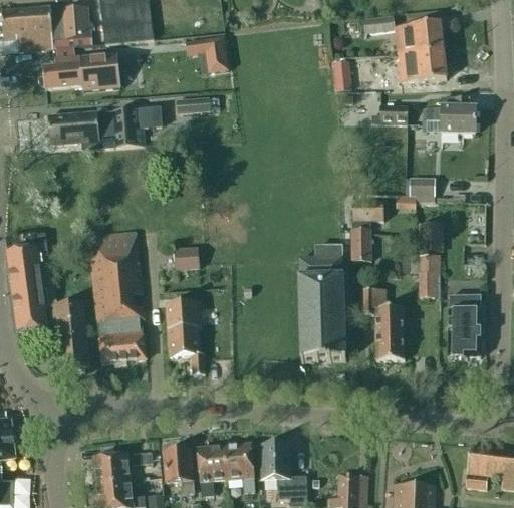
[(152,36),(147,0),(98,0),(104,42),(152,36)]
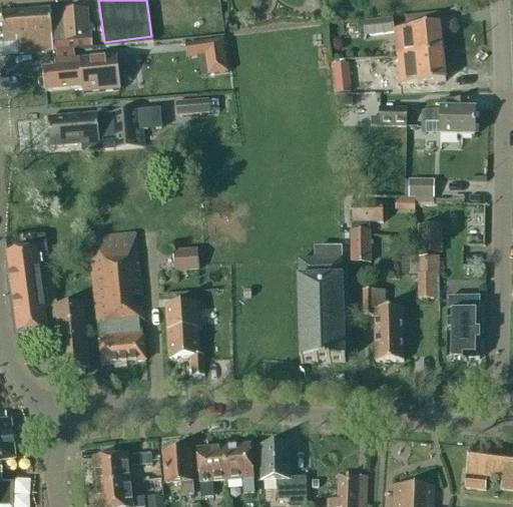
[(29,6),(1,8),(3,36),(16,35),(17,49),(31,48),(39,47),(52,46),(52,45),(51,38),(89,35),(87,4),(50,7),(49,4),(29,6)]
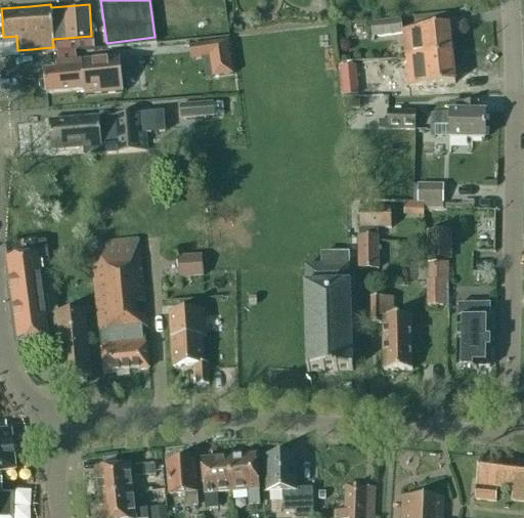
[(401,14),(369,18),(372,35),(402,31),(401,14)]
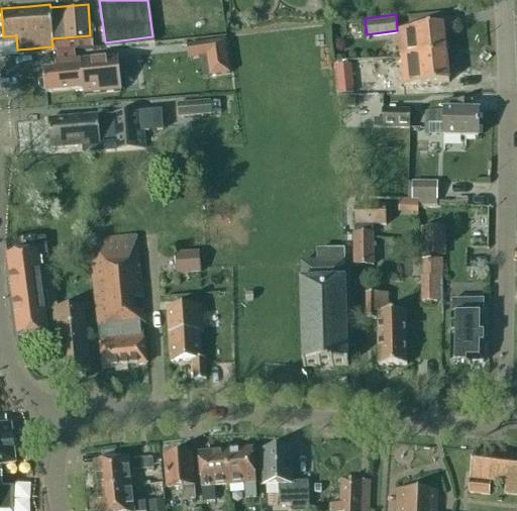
[(401,50),(399,50),(400,52),(417,49),(417,52),(445,48),(442,20),(414,22),(414,24),(402,25),(403,36),(400,36),(401,50)]
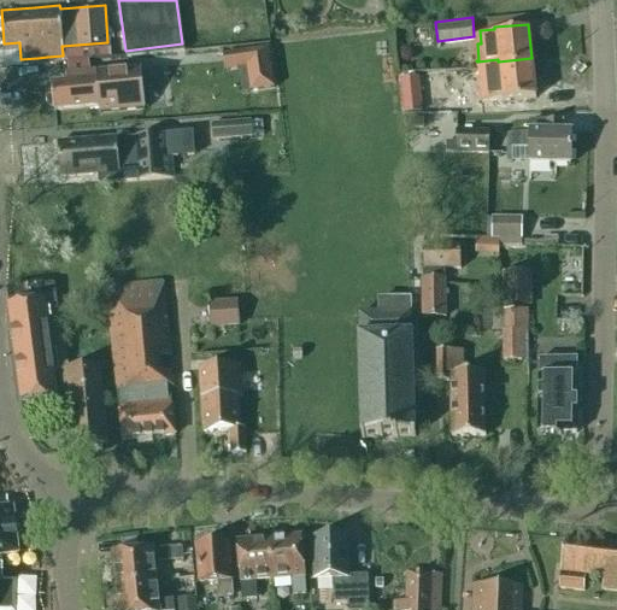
[(270,41),(246,45),(251,86),(276,82),(270,41)]
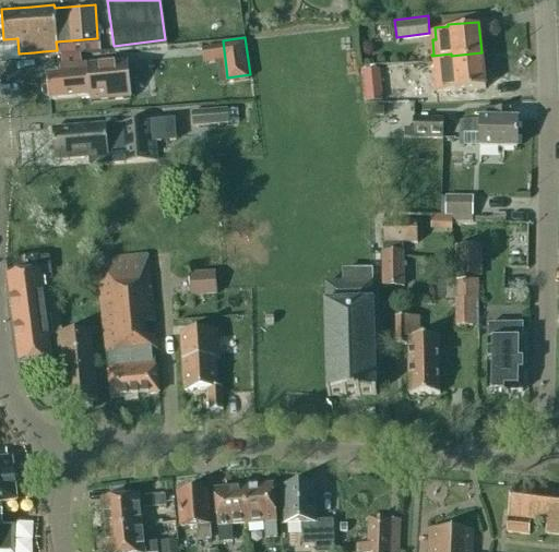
[(97,38),(56,42),(57,49),(60,49),(80,47),(98,46),(97,38)]
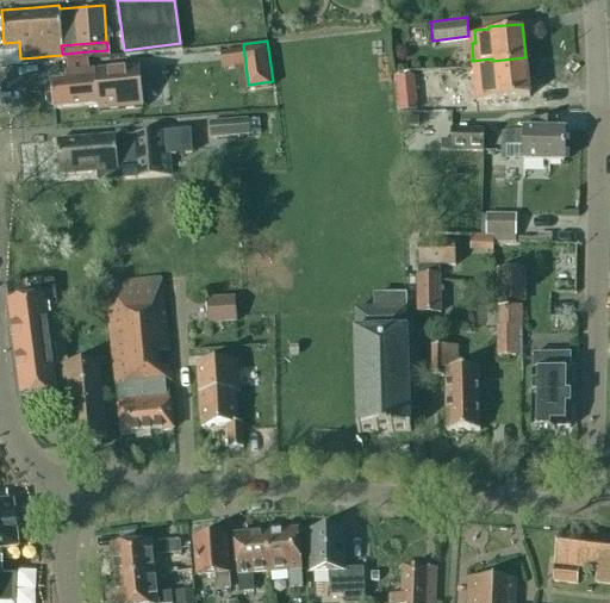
[(492,61),(473,62),(473,69),(477,95),(496,94),(529,91),(526,57),(492,61)]
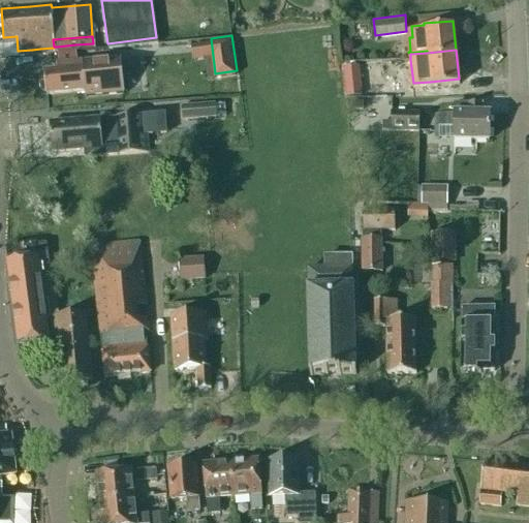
[(47,86),(47,89),(85,85),(85,91),(123,87),(120,52),(57,59),(58,66),(44,67),(44,71),(40,72),(41,86),(47,86)]
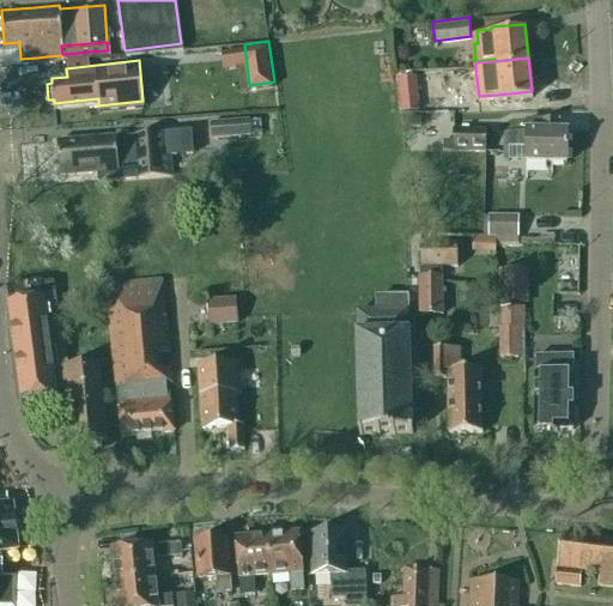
[(418,104),(414,71),(398,73),(401,107),(418,104)]
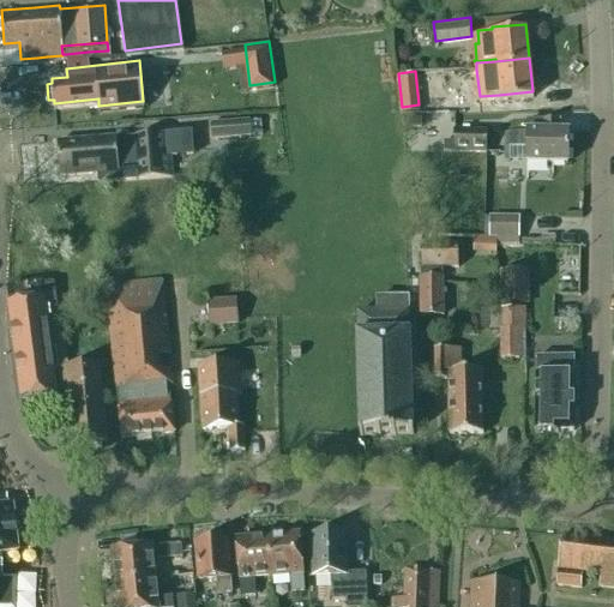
[(421,121),(421,112),(408,112),(408,121),(421,121)]
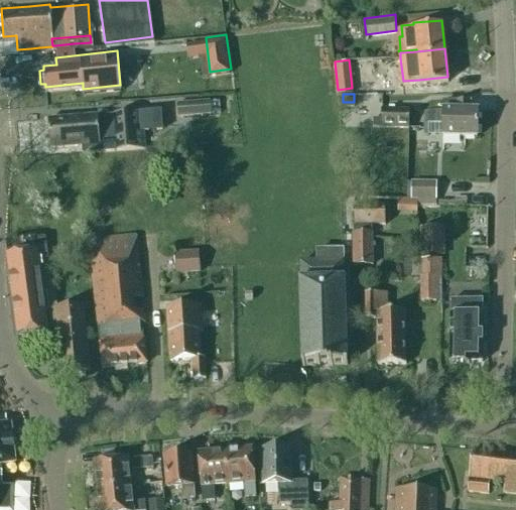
[(211,110),(210,96),(176,98),(177,112),(211,110)]
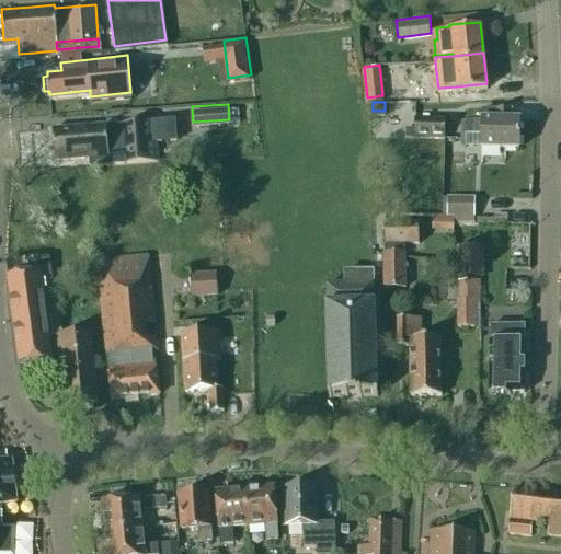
[(518,143),(518,115),(511,115),(511,105),(481,104),(481,115),(466,115),(466,128),(481,128),(480,143),(518,143)]
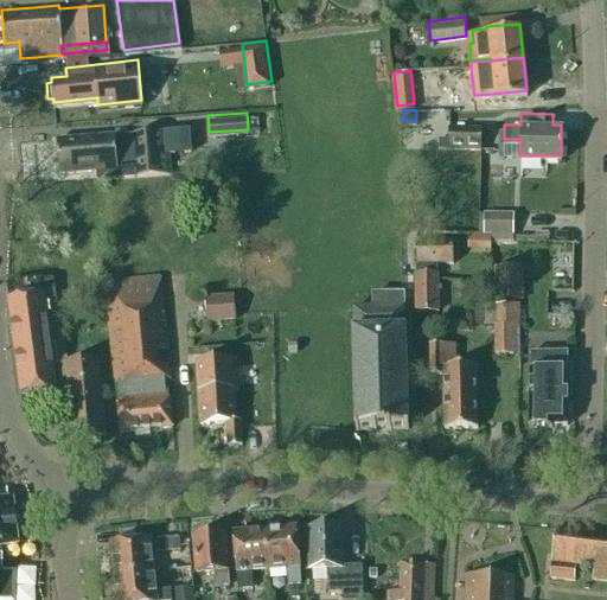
[(480,147),(480,123),(448,123),(448,134),(448,144),(448,147),(480,147)]
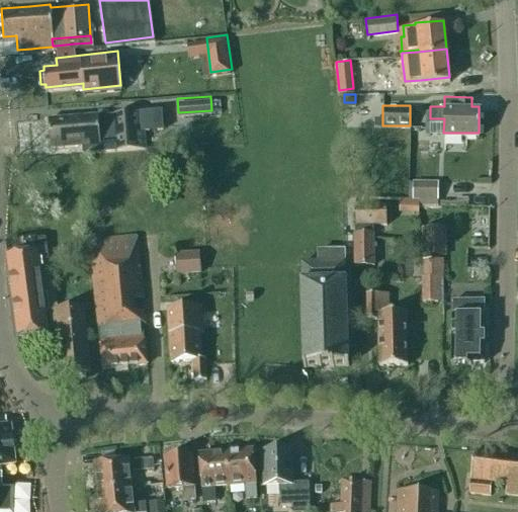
[(98,111),(49,115),(51,145),(82,142),(83,150),(145,145),(144,128),(163,125),(161,106),(142,107),(115,109),(115,110),(98,111)]
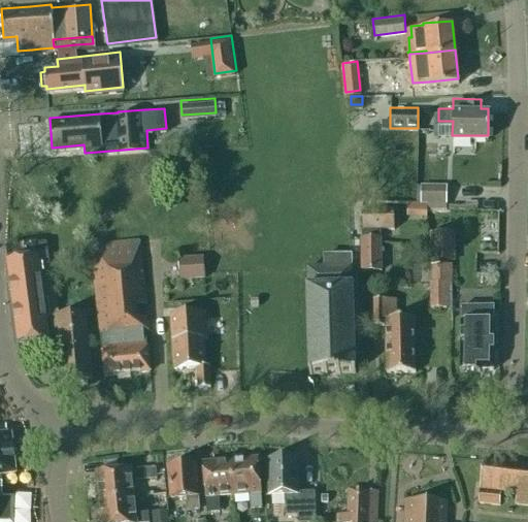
[(421,182),(421,198),(446,198),(446,182),(421,182)]
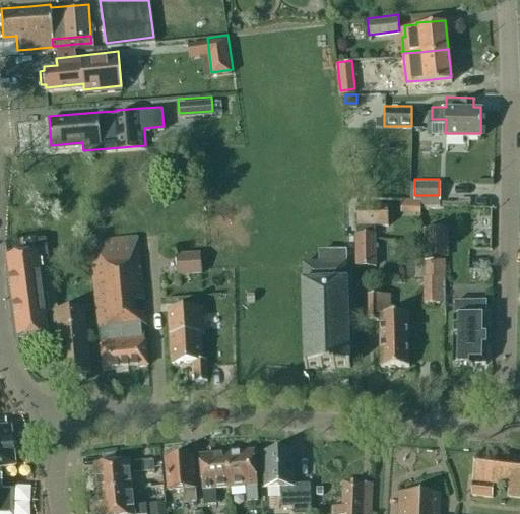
[(375,222),(388,221),(387,204),(355,206),(356,231),(355,231),(356,263),(376,262),(375,222)]
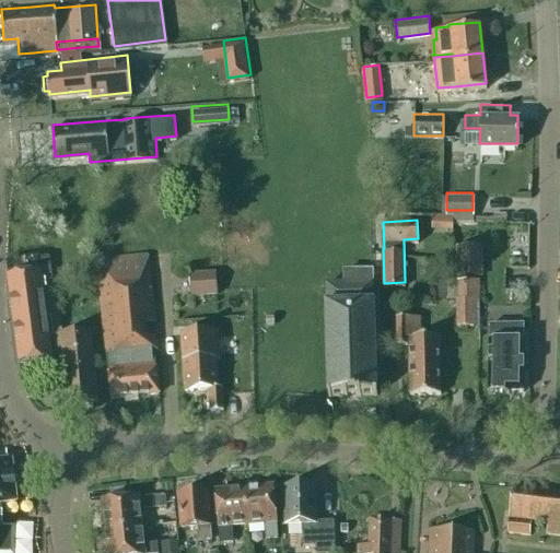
[(456,272),(478,272),(478,242),(456,242),(456,272)]
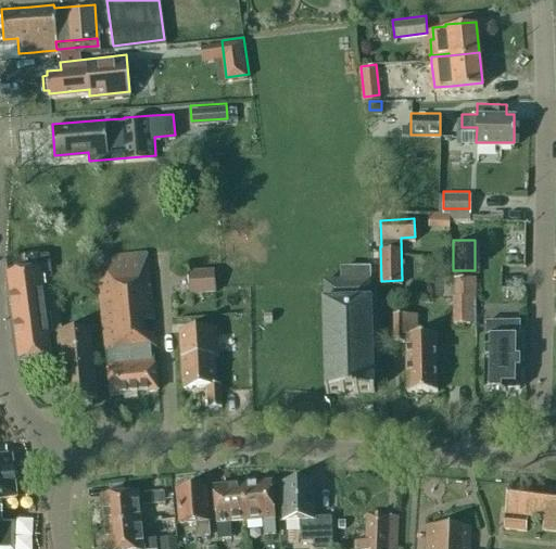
[(153,316),(146,247),(93,253),(108,391),(158,386),(153,348),(151,349),(151,342),(153,342),(152,329),(143,330),(141,317),(153,316)]
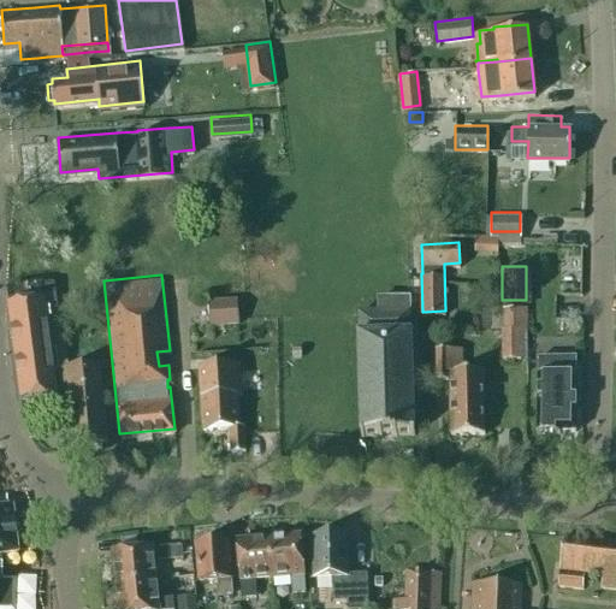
[(63,340),(53,278),(7,283),(10,300),(9,299),(12,324),(21,395),(34,392),(47,391),(57,390),(53,362),(65,361),(63,340)]
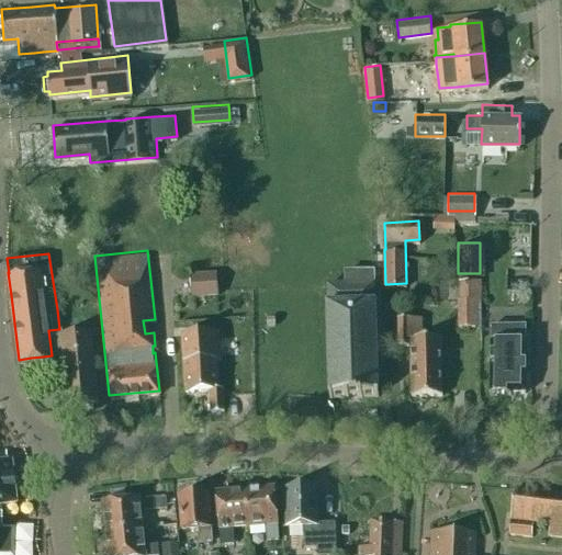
[(343,267),(343,280),(326,280),(327,302),(326,302),(329,394),(378,392),(373,265),(343,267)]
